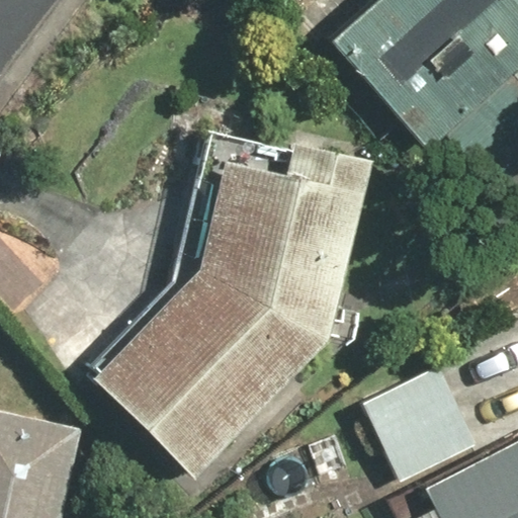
[(517,0),(376,0),(332,39),(456,181),(517,125),(517,0)]
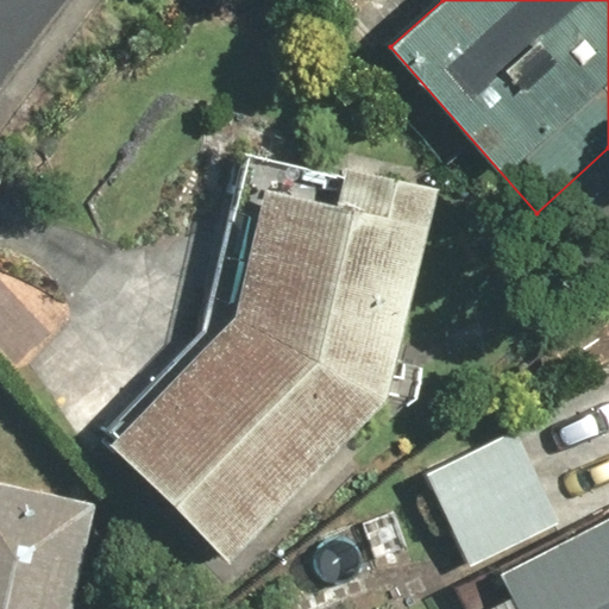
[(236,311),(106,439),(224,558),(405,377),(435,184),(237,154),(227,215),(250,219),(236,311)]
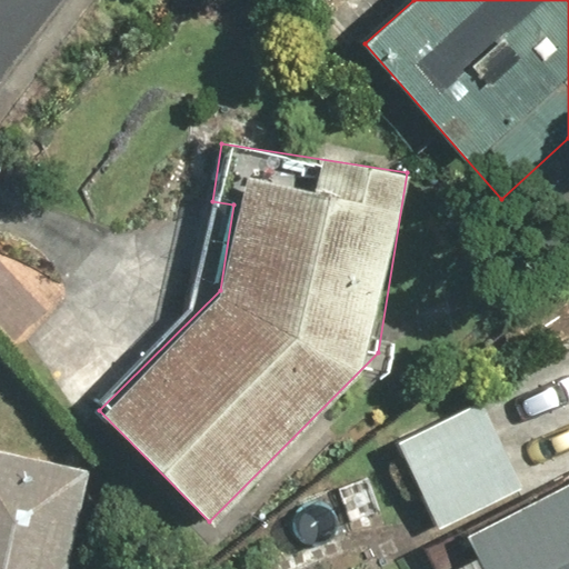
[(480,399),(397,440),(438,523),(521,482),(480,399)]
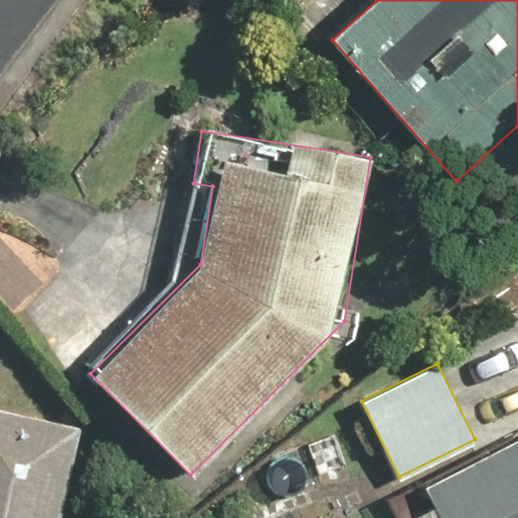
[(0,517),(60,517),(75,425),(0,412),(0,517)]
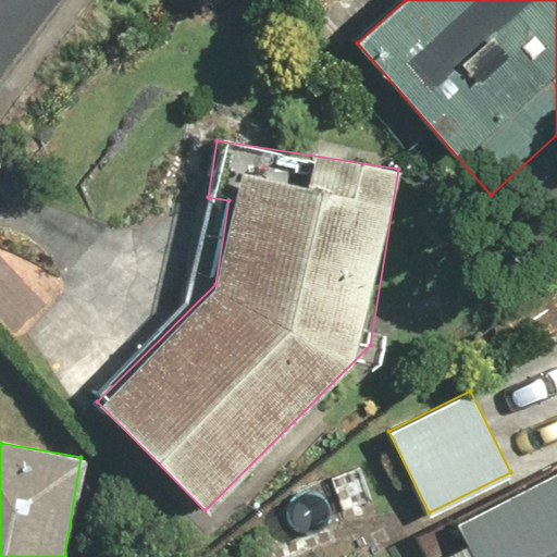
[(444,556),(556,556),(556,467),(450,521),(463,547),(444,556)]
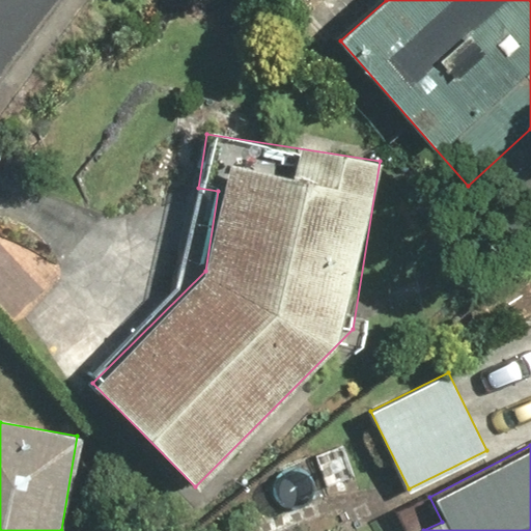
All buildings are outlined.
